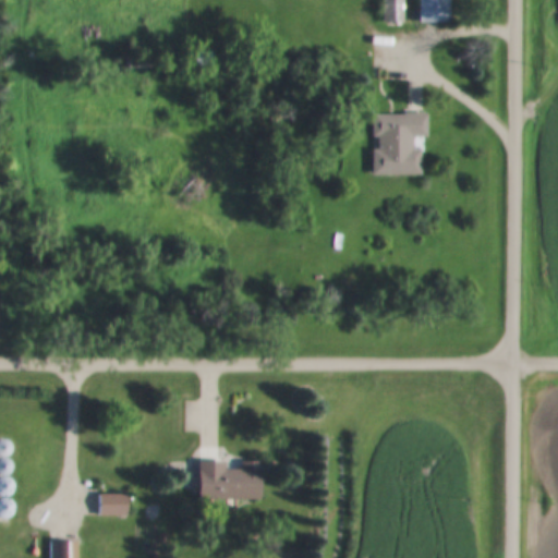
[(402,0),(380,0),(381,23),(402,23),(402,0)]
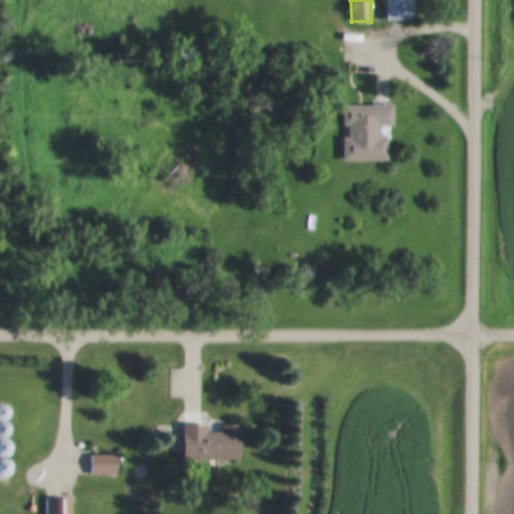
[(384,0),(384,21),(415,21),(414,0),(384,0)]
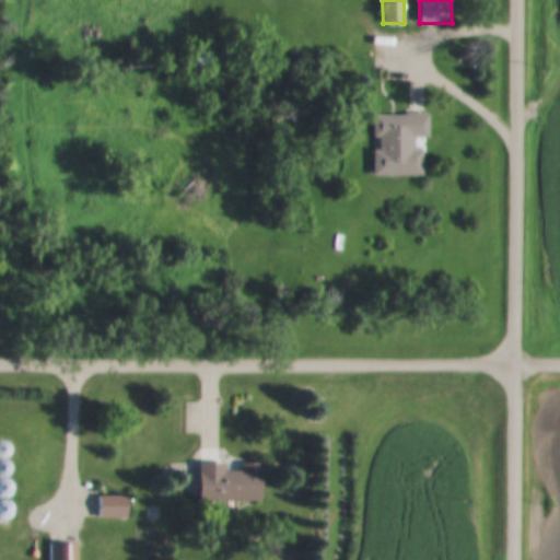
[(422,176),(422,139),(428,139),(428,115),(373,115),(373,177),(422,176)]
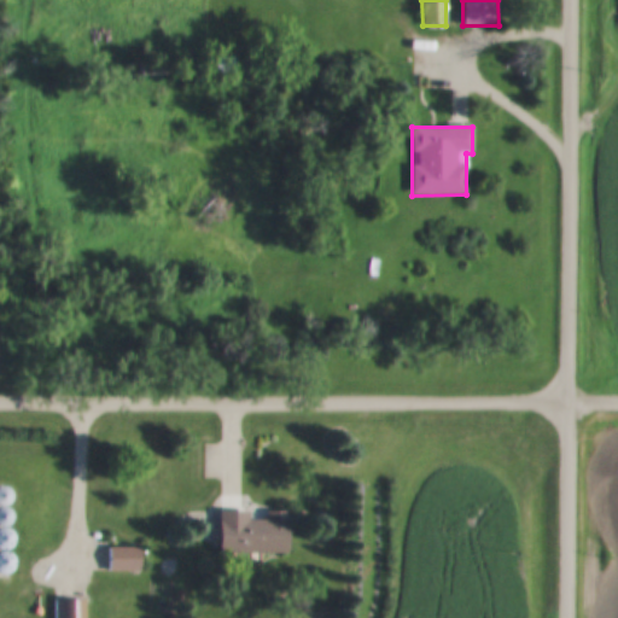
[(291,512),(221,511),(220,553),(290,553),(291,512)]
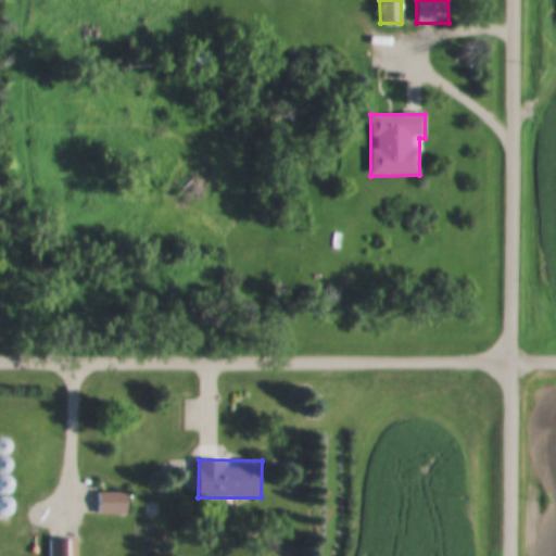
[(127,493),(98,493),(98,514),(127,514),(127,493)]
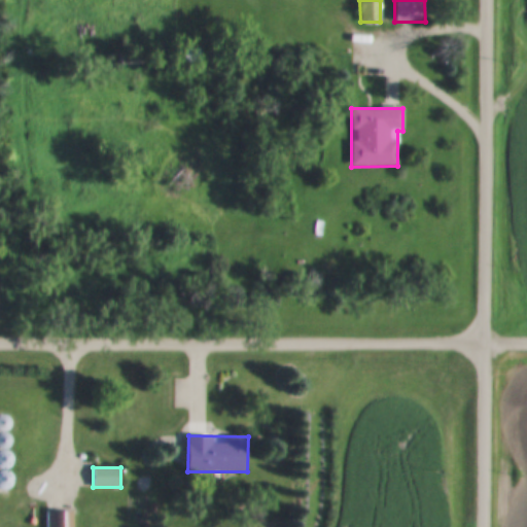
[(71,526),(71,512),(46,512),(45,526),(71,526)]
